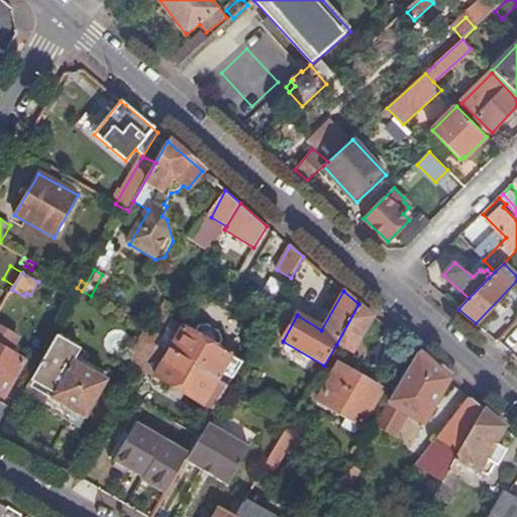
[(352,352),(374,316),(358,304),(336,344),(352,352)]
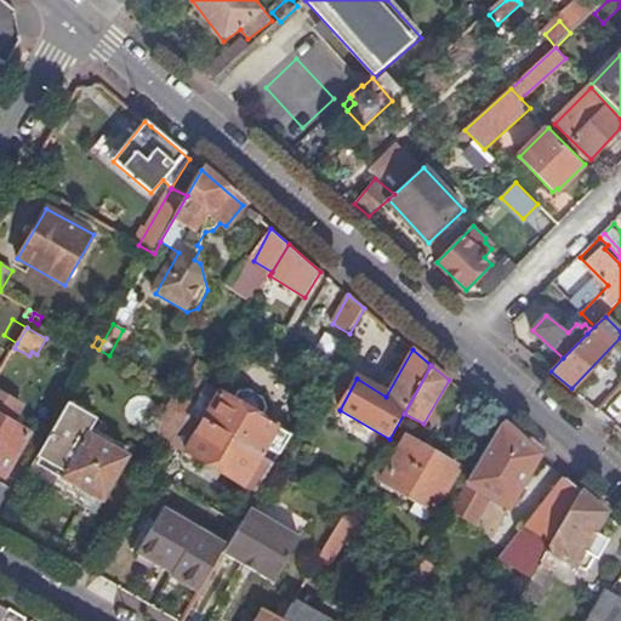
[(620,386),(597,410),(613,423),(620,415),(620,386)]
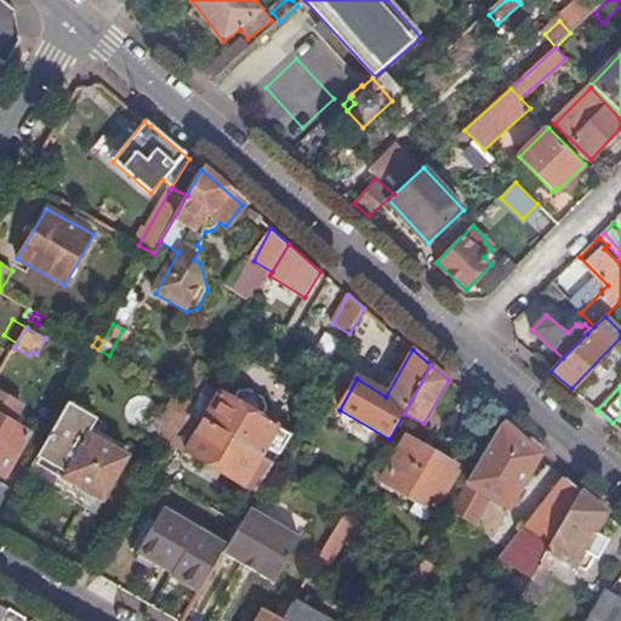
[(272,467),(290,434),(256,415),(256,406),(244,400),(240,402),(239,404),(220,393),(218,396),(204,387),(195,404),(172,444),(257,493),(272,467)]
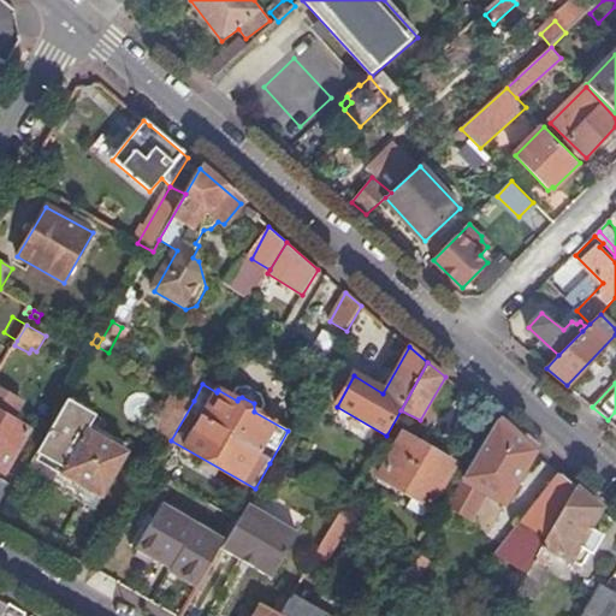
[(0,391),(0,471),(4,473),(27,430),(12,421),(22,404),(0,391)]
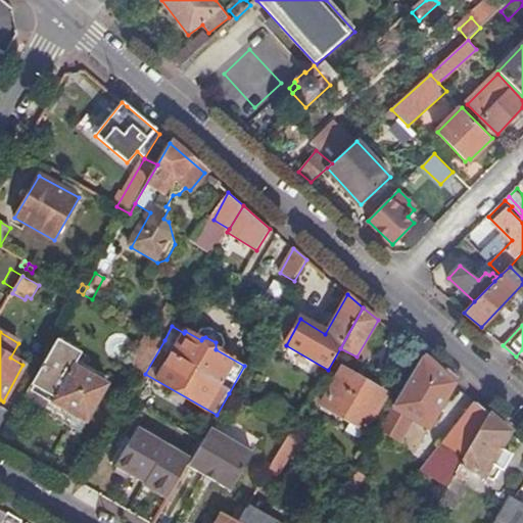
[(145,374),(164,340),(149,332),(130,367),(144,375),(145,374)]
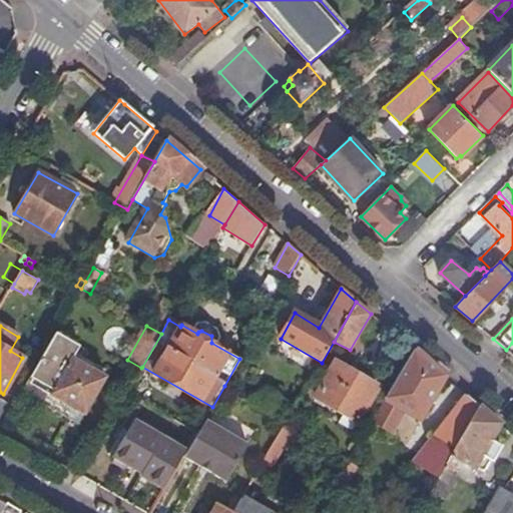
[(56,333),(30,378),(52,391),(49,396),(84,415),(105,378),(73,358),(80,346),(56,333)]
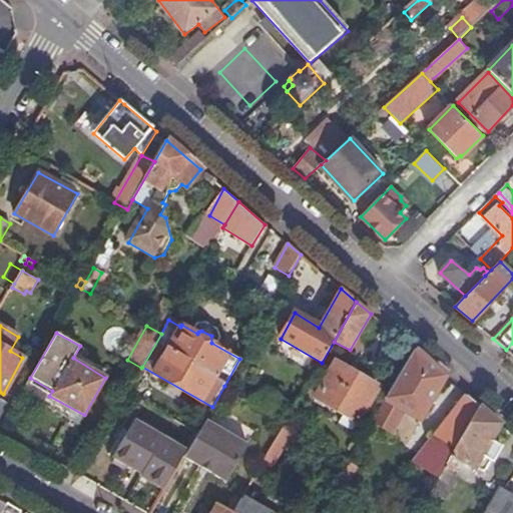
[(420,418),(444,375),(415,351),(386,400),(420,418)]
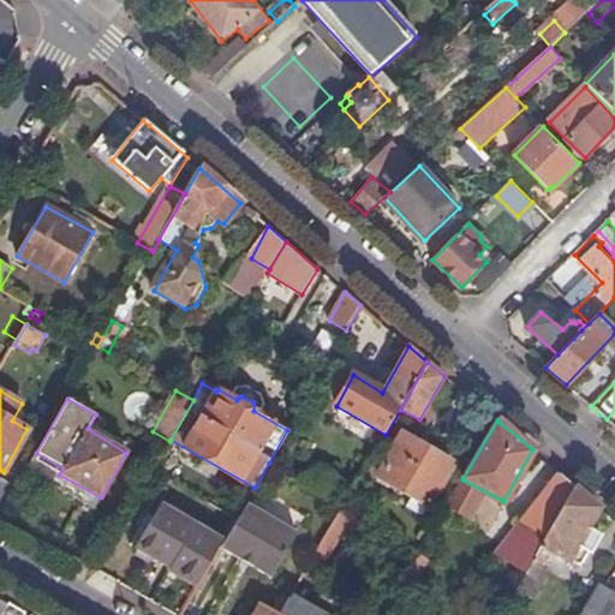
[(453,464),(402,435),(380,476),(429,503),(453,464)]
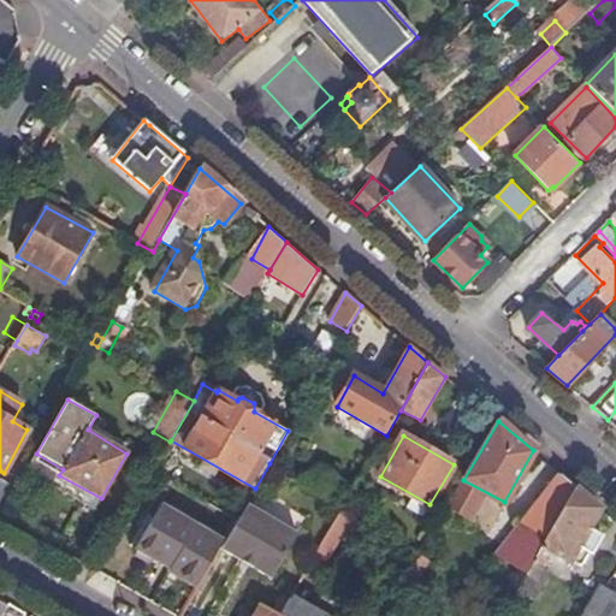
[(532,566),(576,487),(561,474),(502,549),(532,566)]
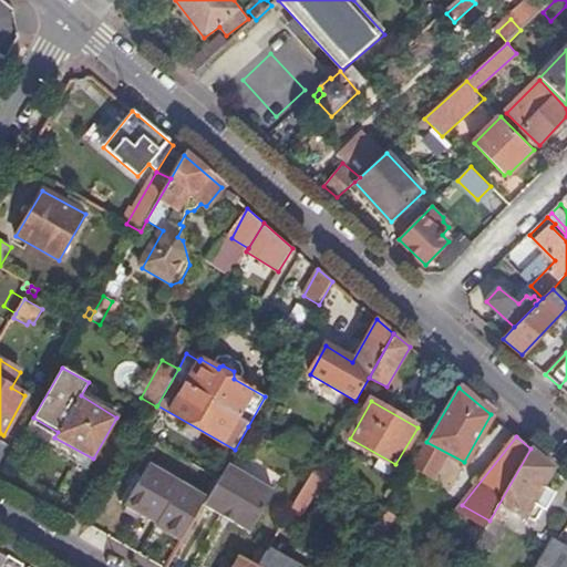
[(0,442),(0,474),(1,475),(14,450),(0,442)]
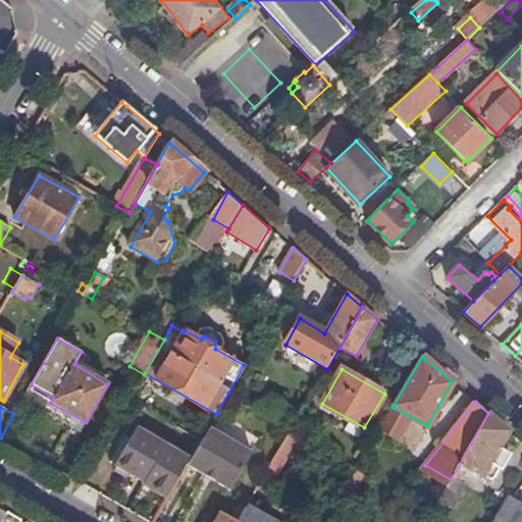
[(293,427),(298,419),(284,411),(278,422),(292,429),(293,427)]
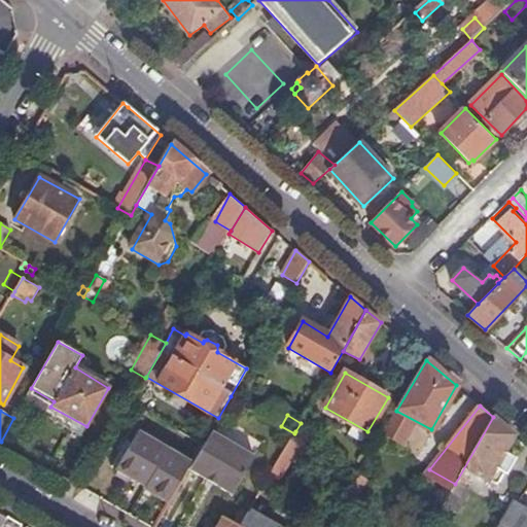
[(505,451),(514,434),(493,417),(455,484),(444,505),(457,512),(469,489),(465,487),(473,471),(488,480),(490,479),(497,483),(503,472),(506,473),(516,457),(505,451)]
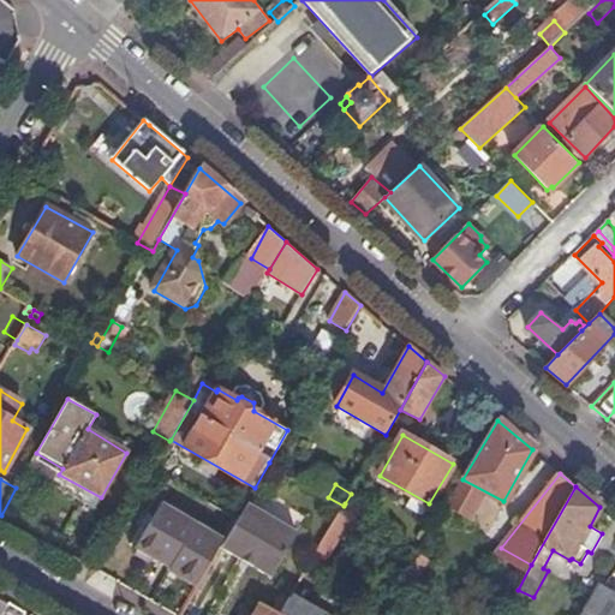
[(246,502),(220,547),(272,577),(299,532),(246,502)]
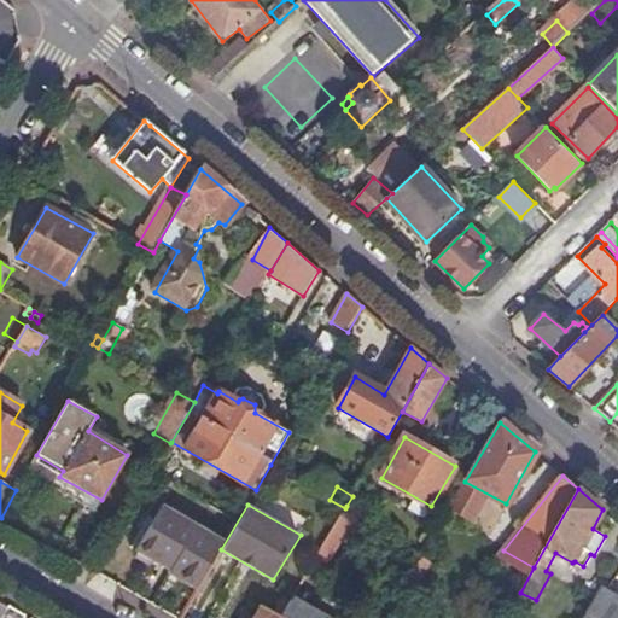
[(355,511),(347,506),(345,508),(343,513),(351,518),(355,511)]
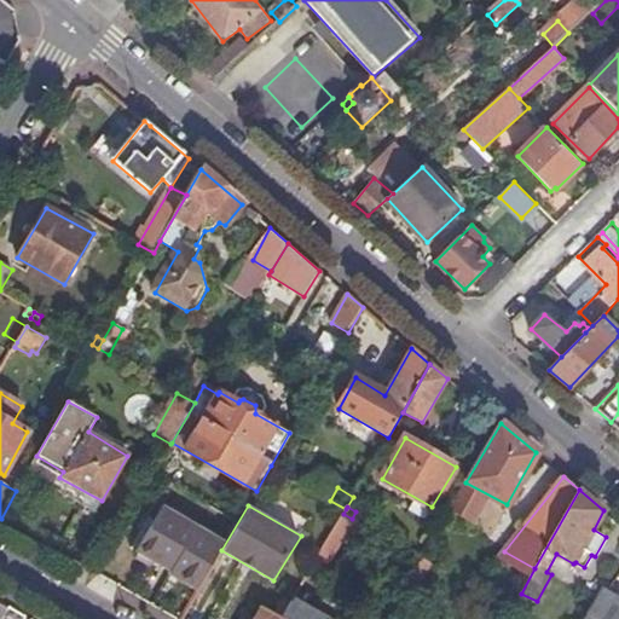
[(330,562),(354,520),(352,519),(343,514),(319,556),(330,562)]
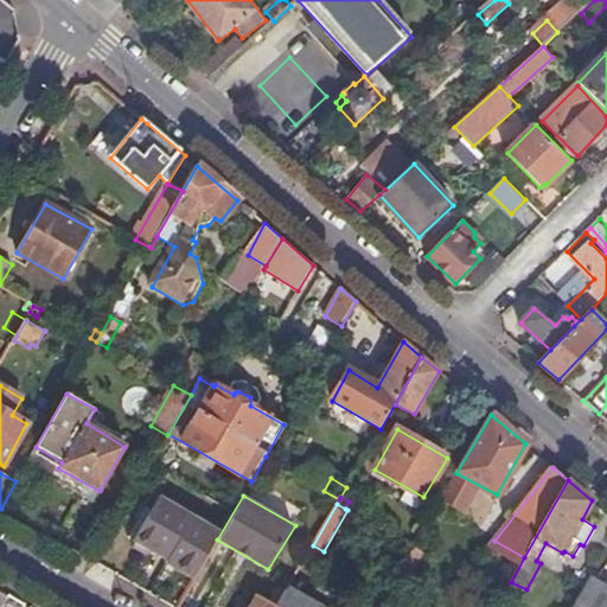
[(419,538),(422,531),(410,524),(401,540),(401,541),(414,548),(419,538)]
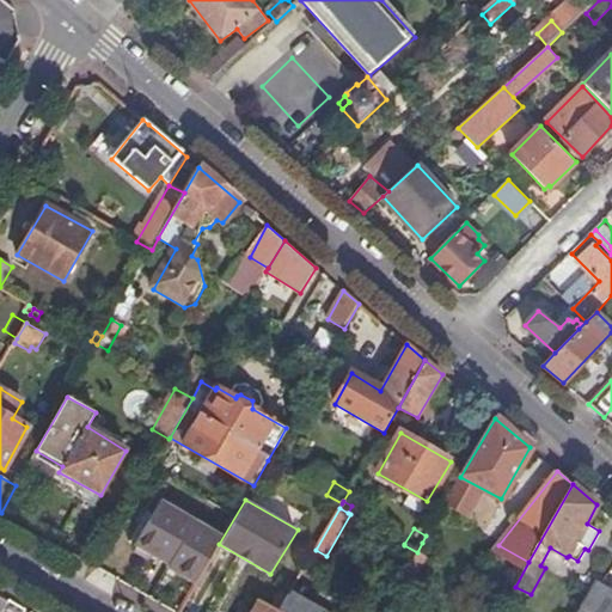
[(429,546),(422,543),(417,552),(397,588),(411,597),(432,561),(423,556),(429,546)]
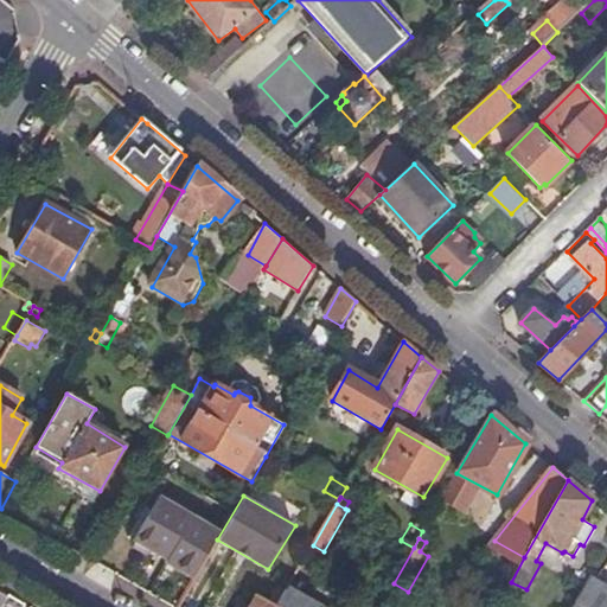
[(97,556),(94,562),(102,567),(106,561),(97,556)]
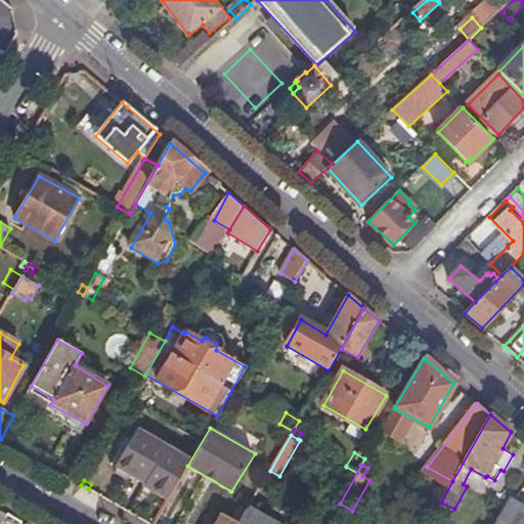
[(523,505),(523,483),(515,500),(523,505)]
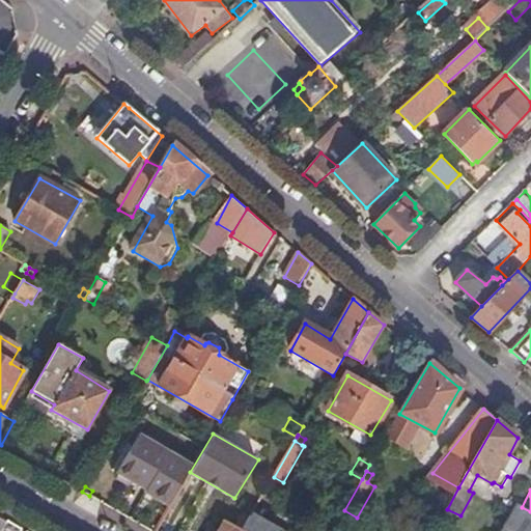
[(530,530),(530,511),(522,507),(518,505),(502,530),(530,530)]
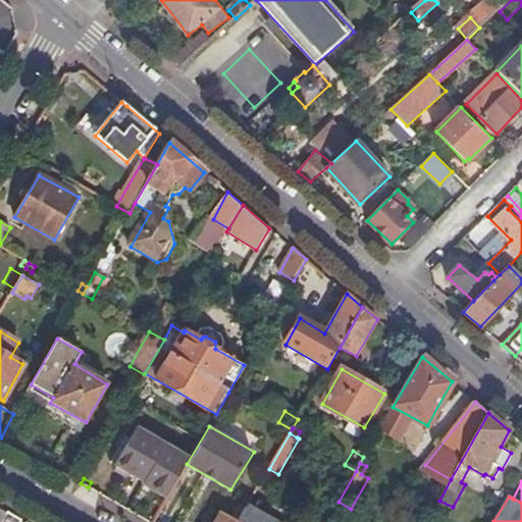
[(246,510),(239,521),(249,521),(254,514),(252,512),(255,508),(249,505),(246,510)]
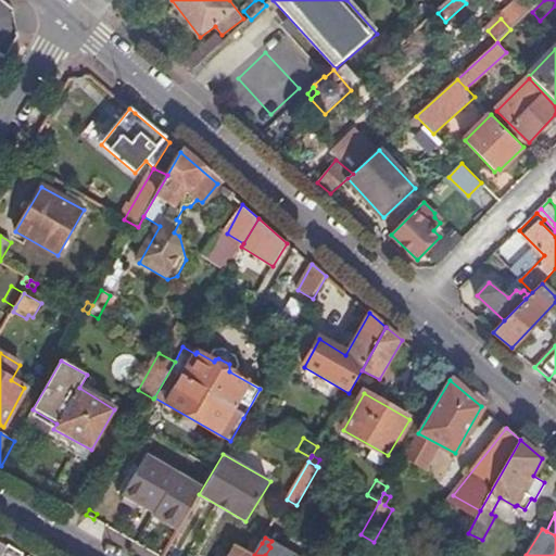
[(254,555),(262,543),(255,540),(248,553),(235,546),(228,555),(223,555),(222,555),(220,555),(254,555)]
